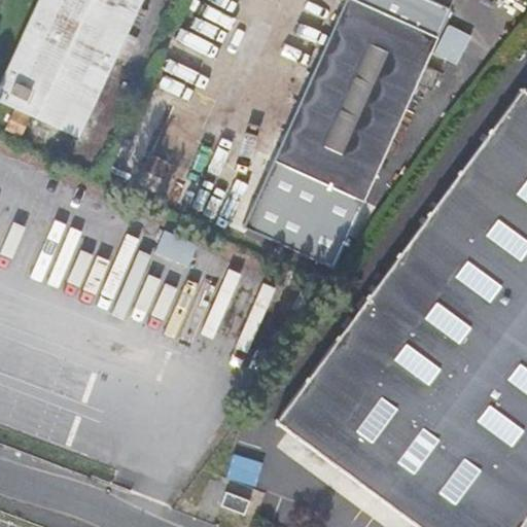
[(140,0),(37,0),(0,79),(0,105),(12,111),(28,118),(75,141),(112,61),(124,36),(140,0)]
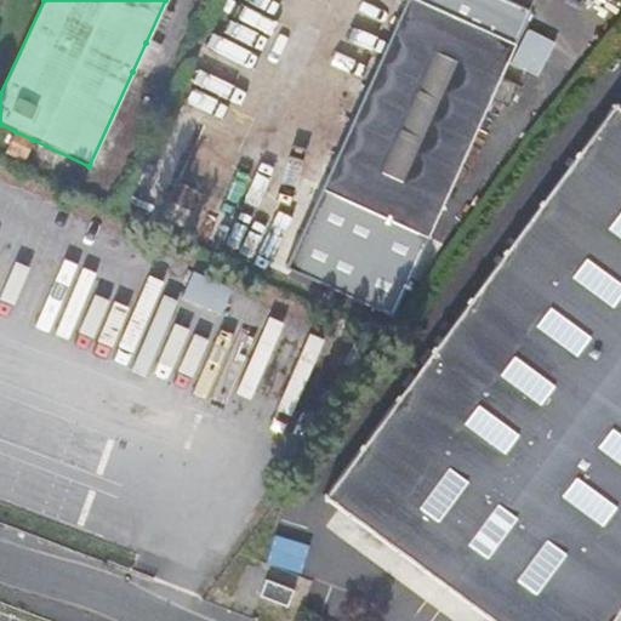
[(505,0),(405,0),(322,191),(428,238),(490,97),(511,107),(520,85),(500,77),(529,11),(505,0)]
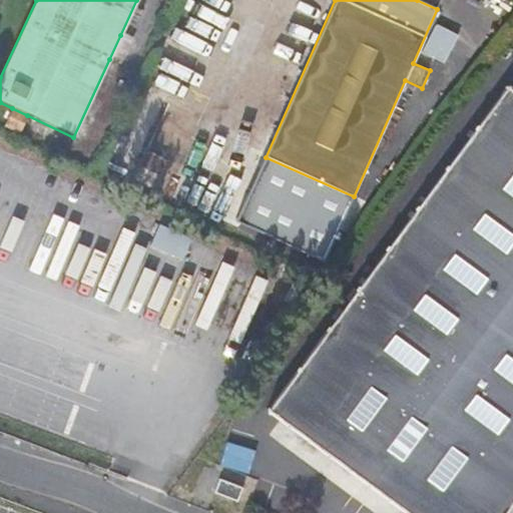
[(436,23),(422,50),(445,62),(459,35),(436,23)]
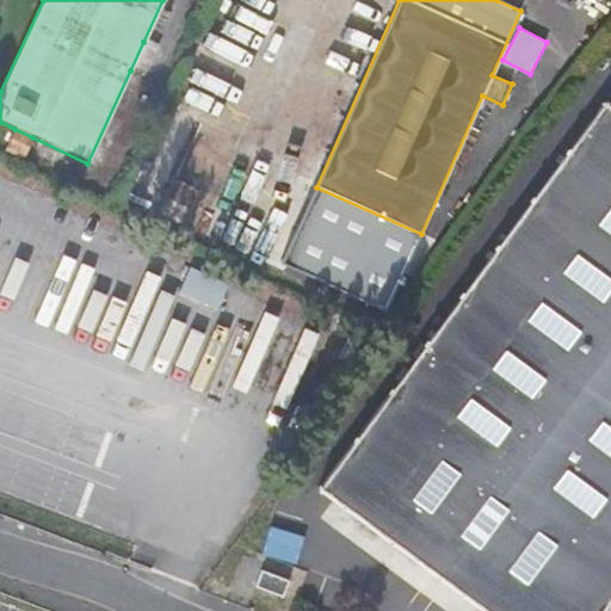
[(156,48),(143,42),(130,71),(143,76),(156,48)]
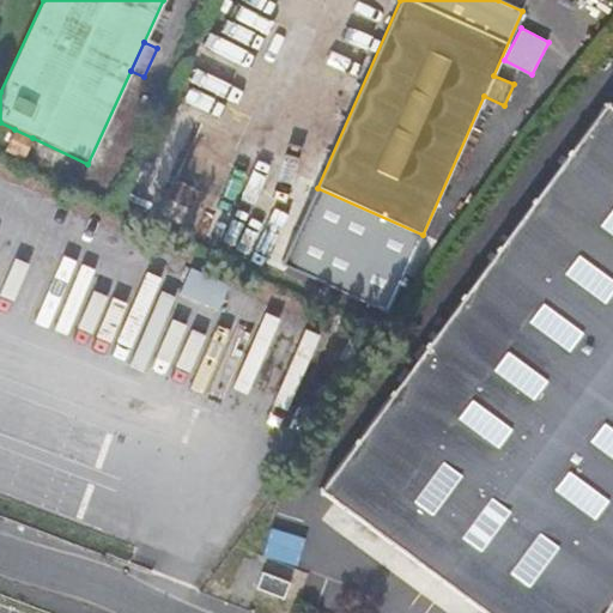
[(612,107),(608,104),(322,490),(487,612),(602,612),(612,599),(612,107)]
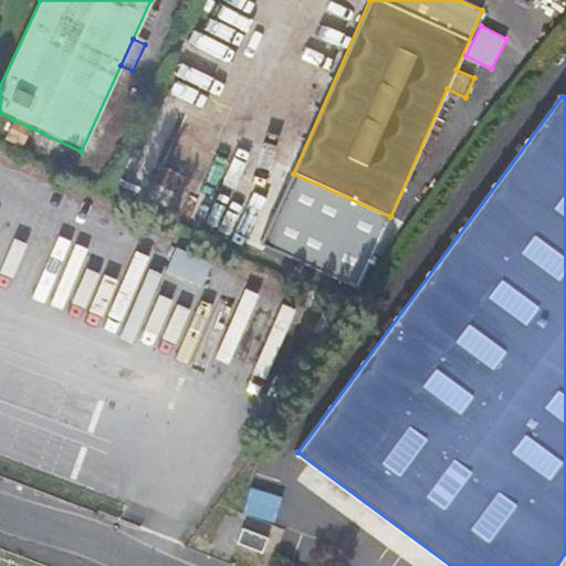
[(20,150),(30,127),(13,119),(2,143),(20,150)]
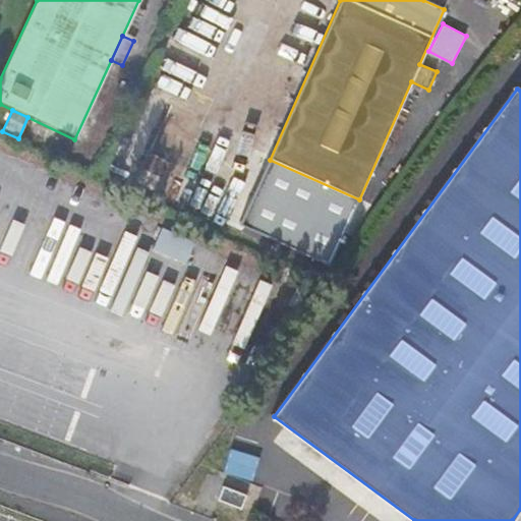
[(165,163),(147,154),(138,169),(157,178),(165,163)]
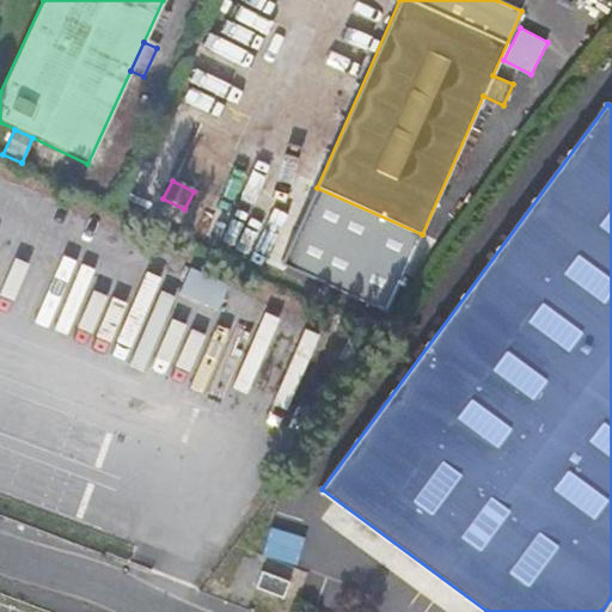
[(262,570),(256,587),(283,598),(291,581),(262,570)]
